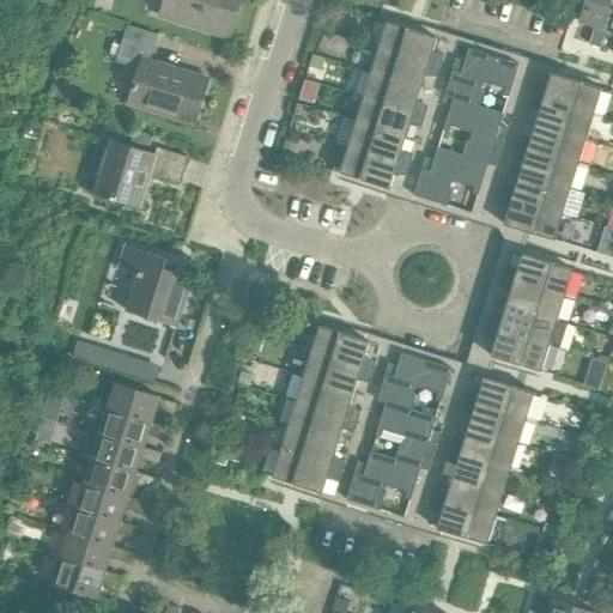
[(229,37),(240,0),(164,0),(159,16),(229,37)]
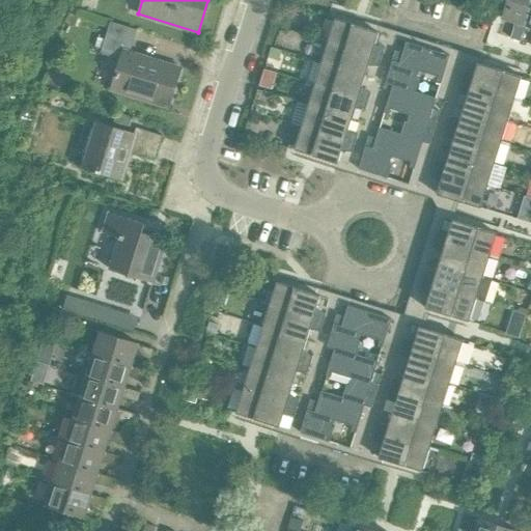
[(524,24),(530,0),(507,0),(502,18),(524,24)]
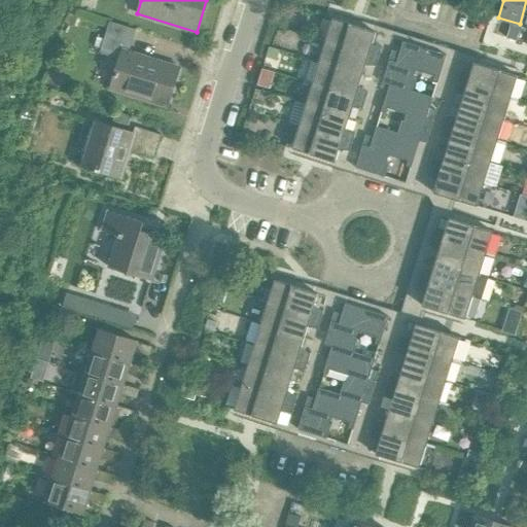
[(295,101),(288,123),(299,126),(292,148),(477,206),(517,76),(332,19),(306,104),(295,101)]
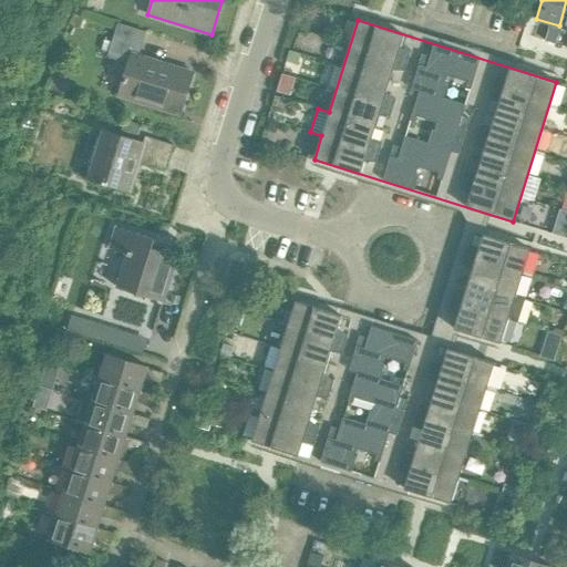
[(177,114),(191,72),(137,55),(145,32),(117,23),(107,57),(131,64),(126,79),(125,78),(123,82),(125,83),(121,96),(177,114)]
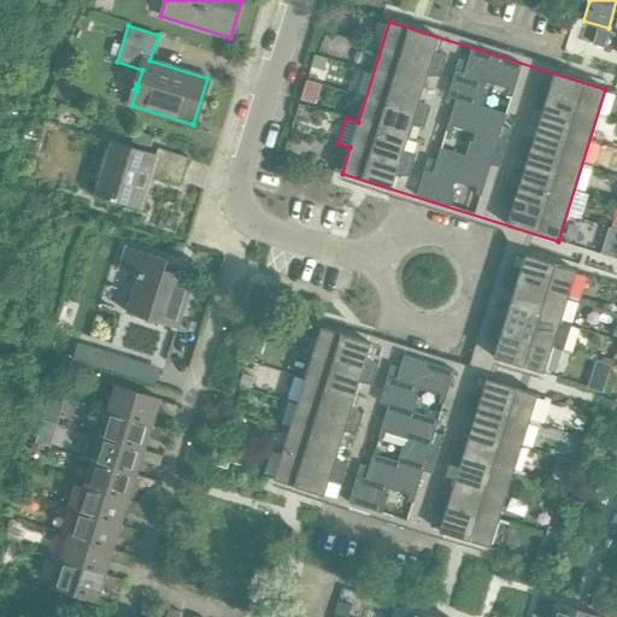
[(604,48),(609,35),(601,34),(597,33),(593,45),(604,48)]
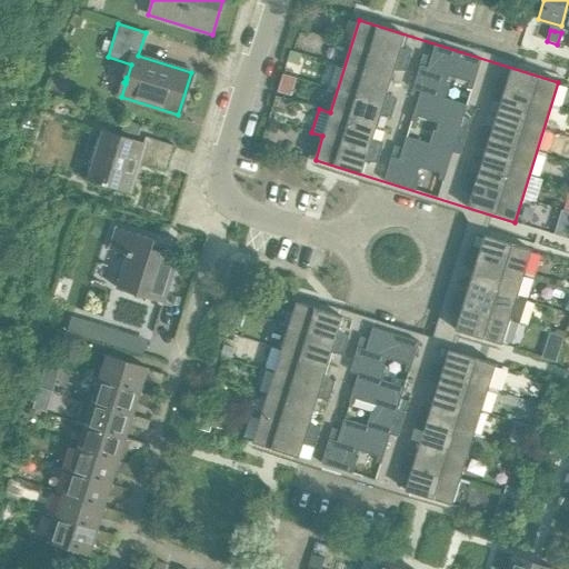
[(130,191),(139,162),(166,170),(173,146),(146,137),(143,145),(105,132),(89,179),(102,183),(102,185),(107,187),(107,185),(130,191)]
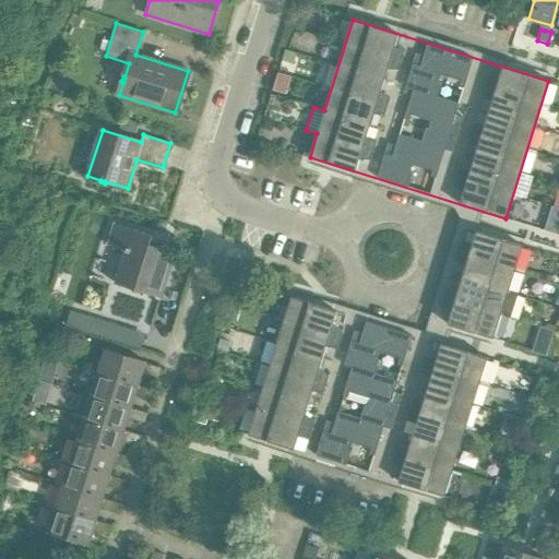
[(161,298),(175,253),(150,245),(152,236),(110,223),(105,244),(126,250),(115,284),(161,298)]
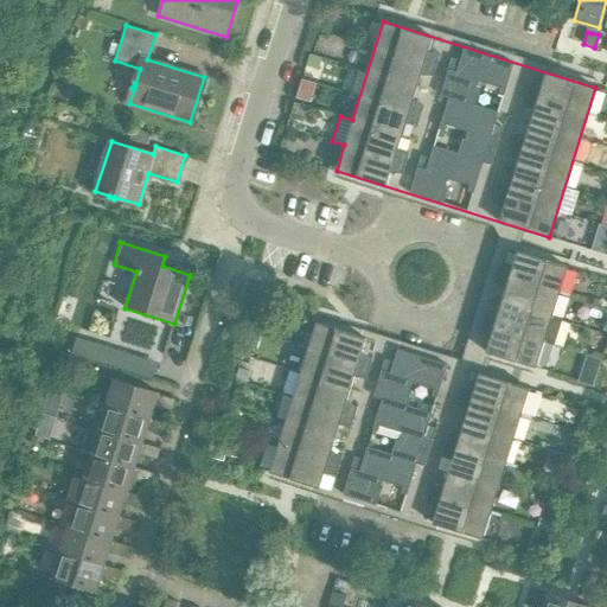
[(562,319),(551,317),(567,267),(518,251),(512,264),(500,264),(494,282),(505,289),(498,314),(485,313),(480,332),(490,338),(486,352),(536,368),(544,342),(554,345),(562,319)]
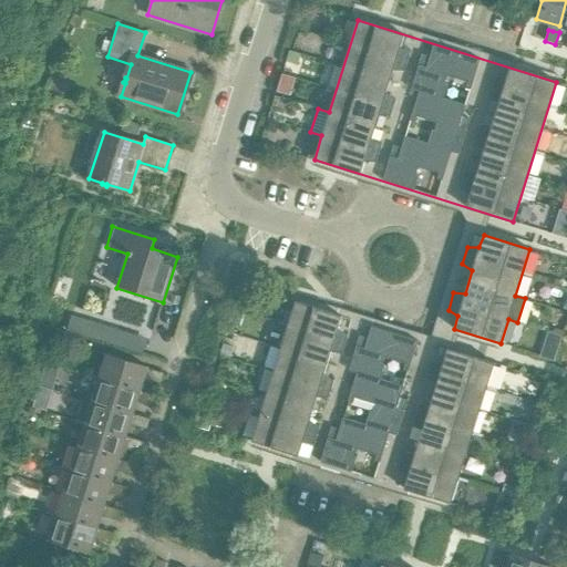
[(451,503),(494,363),(435,344),(353,319),(296,301),(251,441),(309,459),(394,487),(451,503)]
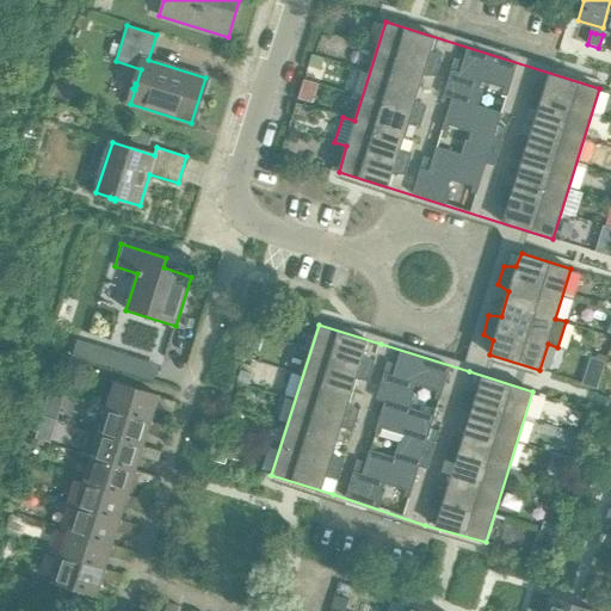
[(86,343),(81,358),(122,371),(127,356),(86,343)]
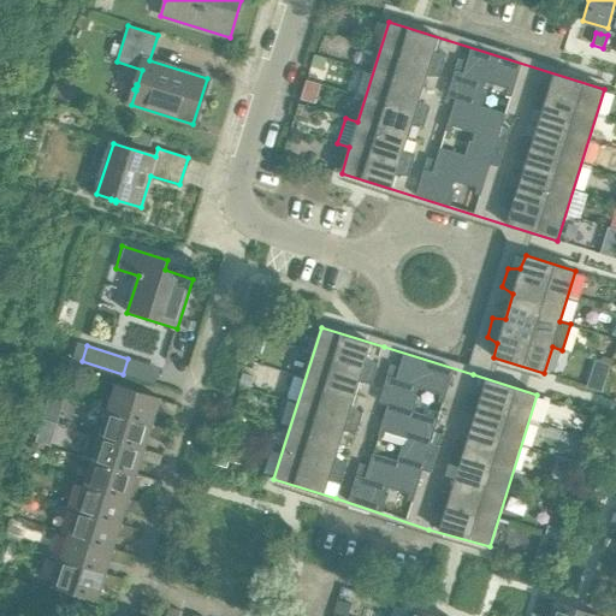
[(153,425),(160,400),(114,385),(107,410),(153,425)]
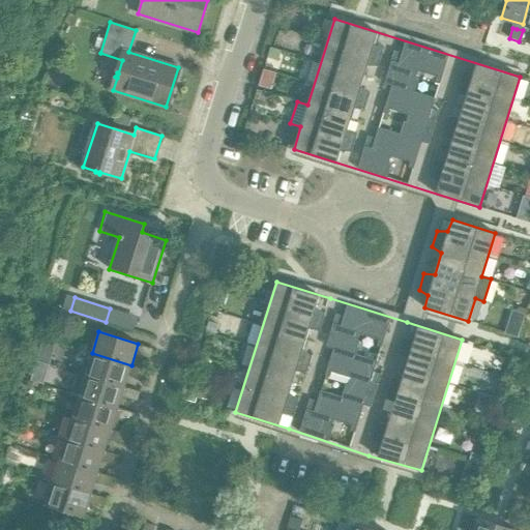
[(150,358),(153,349),(142,346),(141,351),(141,355),(150,358)]
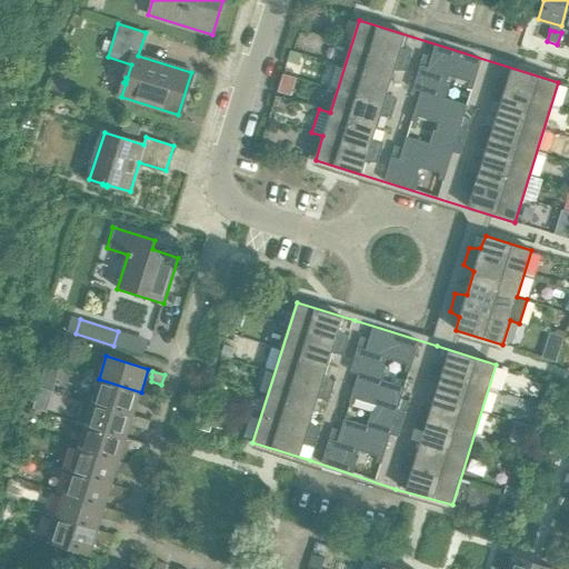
[(133,415),(141,392),(99,379),(91,402),(133,415)]
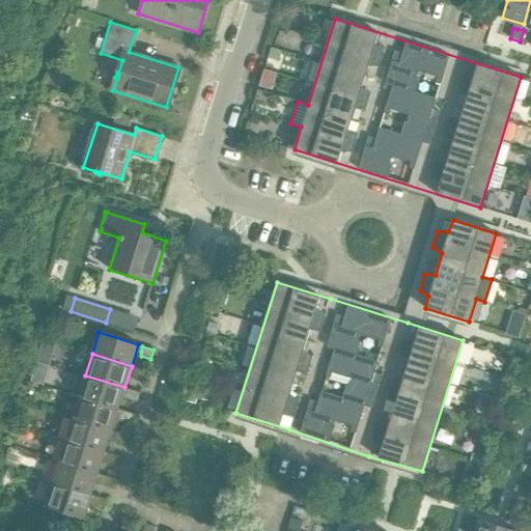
[(144,381),(146,371),(136,367),(134,372),(134,378),(144,381)]
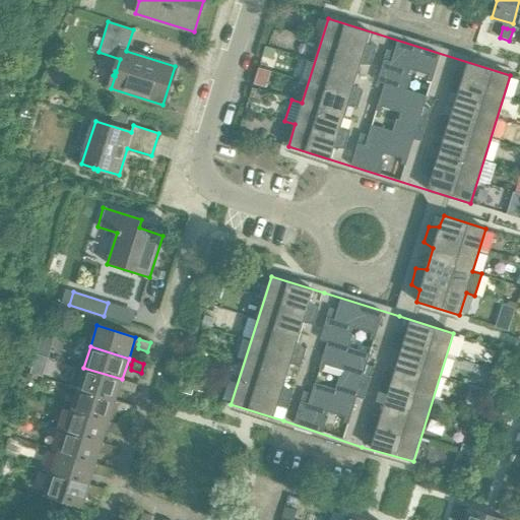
[(116,400),(122,379),(83,368),(77,388),(116,400)]
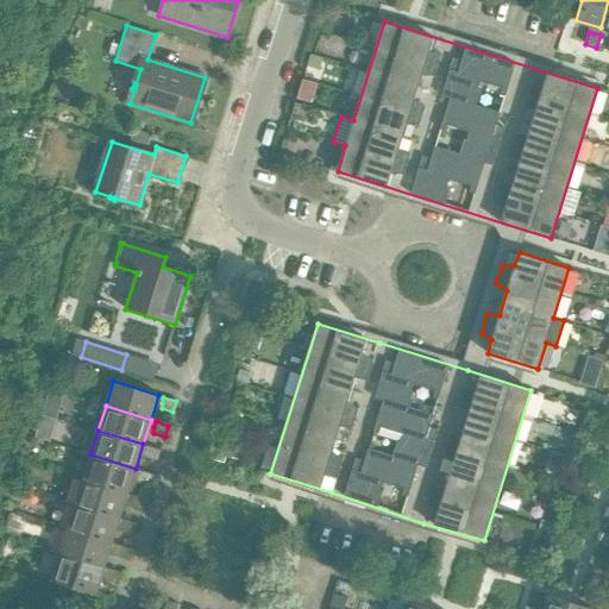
[(157,460),(161,450),(148,446),(146,452),(146,457),(157,460)]
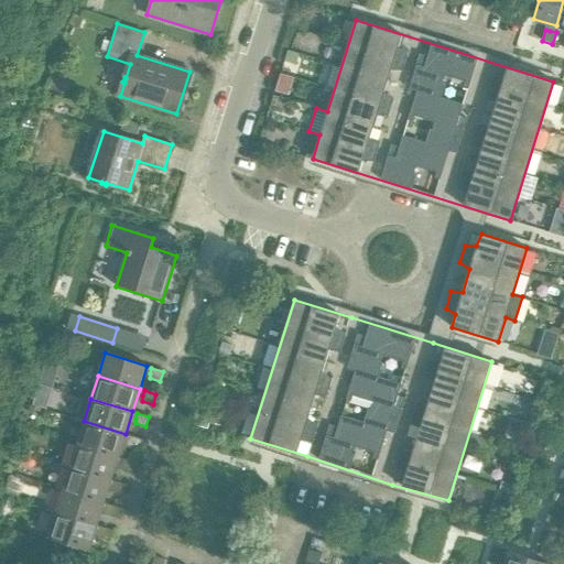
[(118,457),(126,434),(84,421),(77,444),(118,457)]
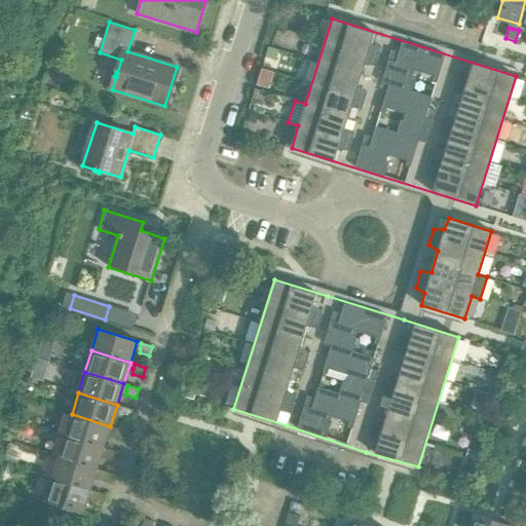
[(129,419),(132,410),(121,406),(119,412),(119,416),(129,419)]
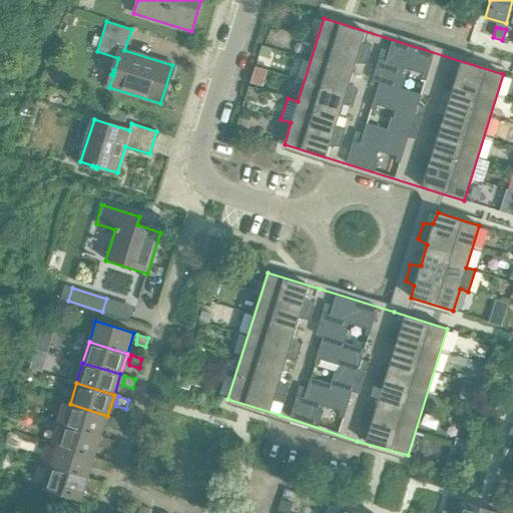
[(101,436),(107,416),(70,404),(63,425),(101,436)]
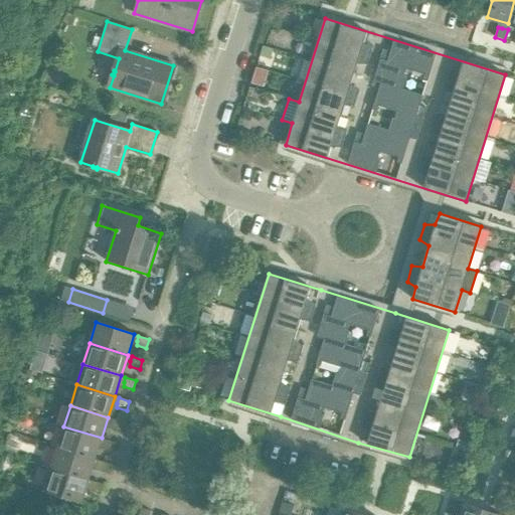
[(120,432),(123,421),(112,418),(111,423),(111,428),(120,432)]
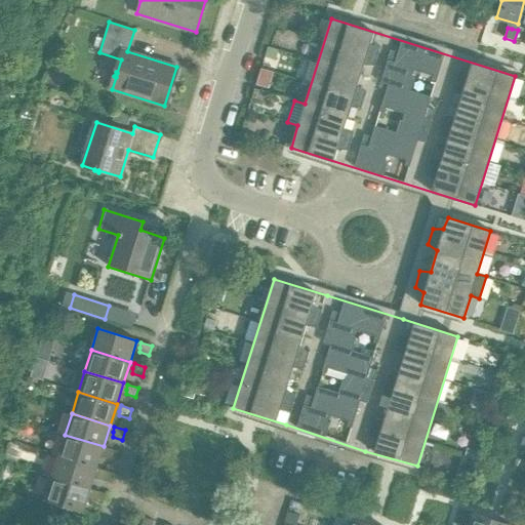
[(96,468),(104,446),(65,435),(58,455),(96,468)]
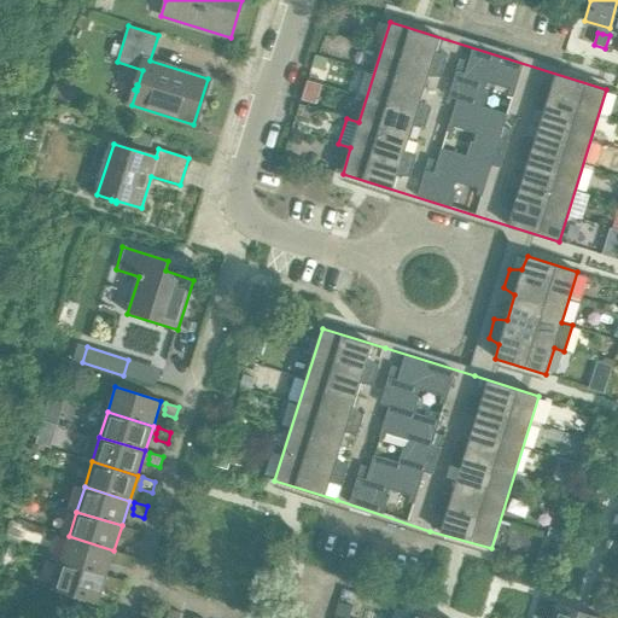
[(136,542),(140,531),(127,528),(124,534),(124,538),(136,542)]
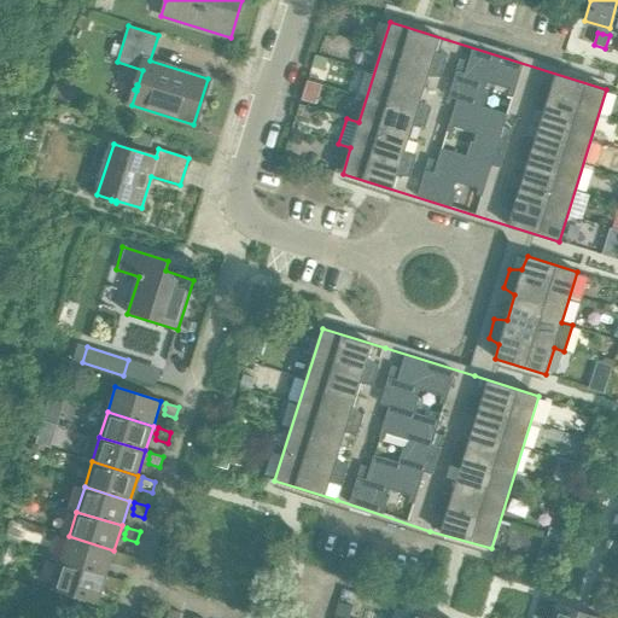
[(106,576),(114,551),(69,536),(60,561),(106,576)]
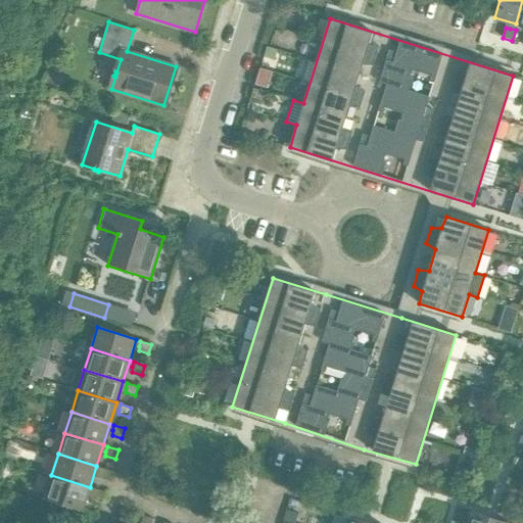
[(522,466),(522,459),(514,457),(511,466),(522,469),(522,466)]
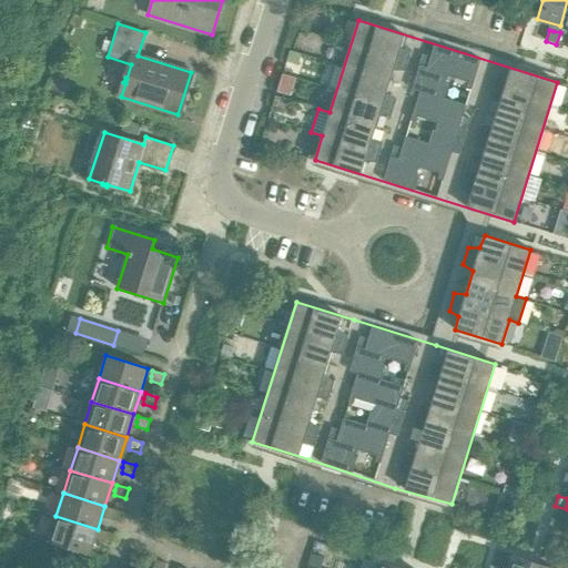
[(118,521),(121,511),(110,507),(108,513),(108,518),(118,521)]
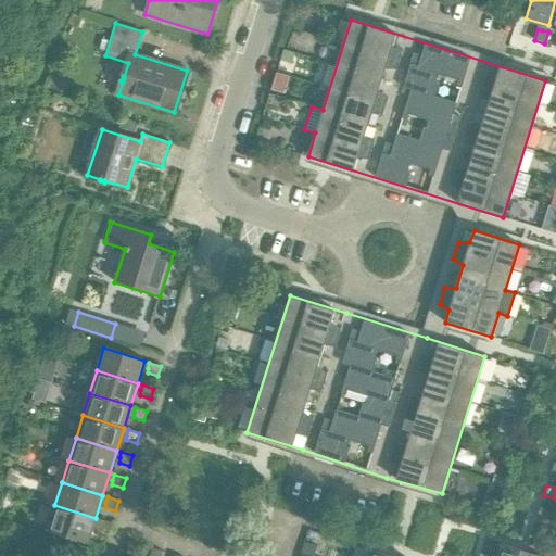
[(88,542),(96,518),(54,505),(47,529),(88,542)]
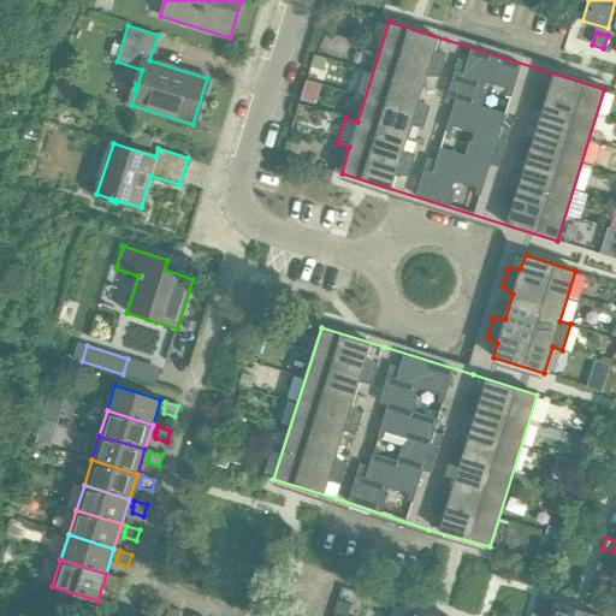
[(609,572),(609,566),(598,562),(594,573),(608,578),(609,572)]
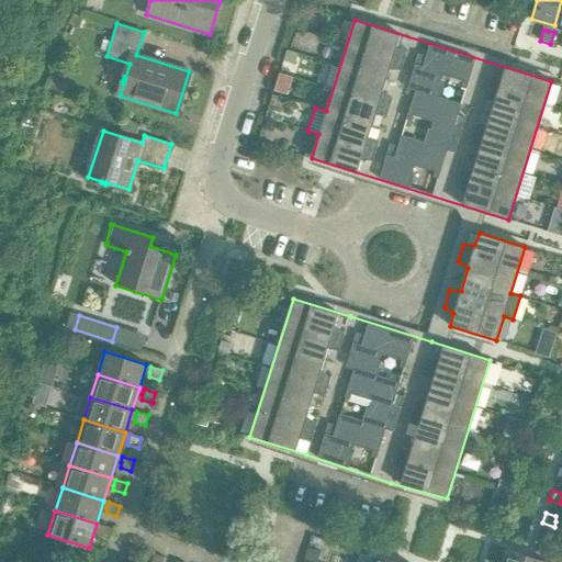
[(110,538),(113,528),(101,525),(100,530),(99,535),(110,538)]
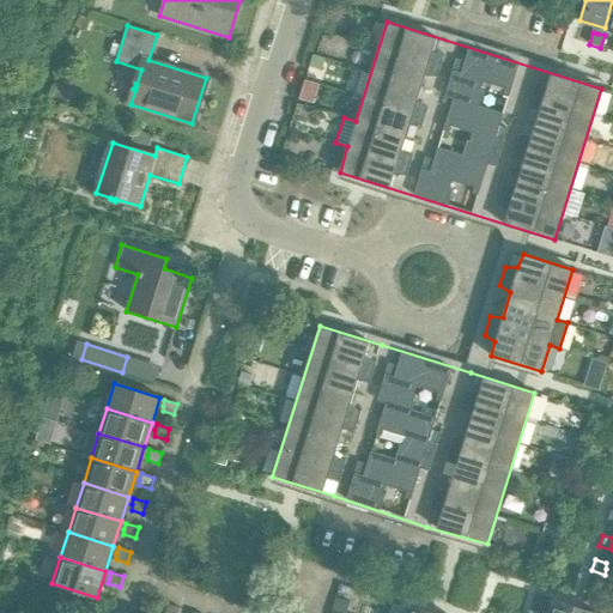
[(151,612),(155,600),(143,596),(139,610),(145,612),(151,612)]
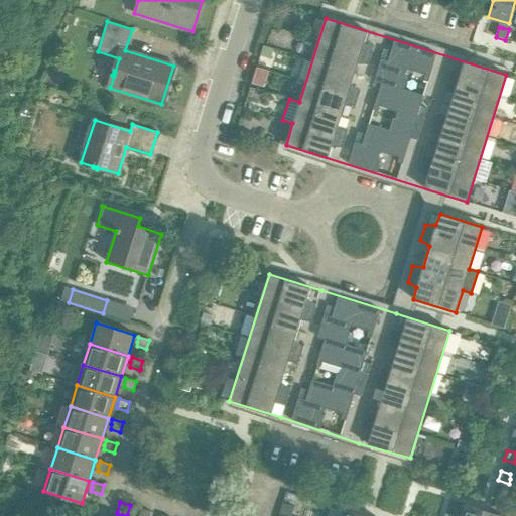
[(502,515),(466,505),(462,515),(502,515)]
